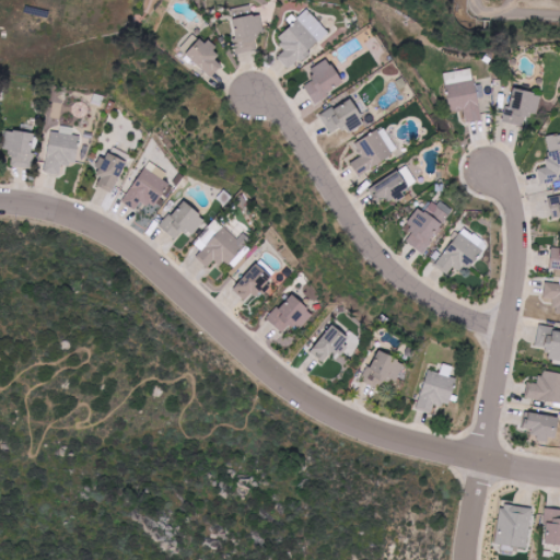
[(329,32),(307,9),(277,39),(289,50),(280,59),(291,70),(329,32)]
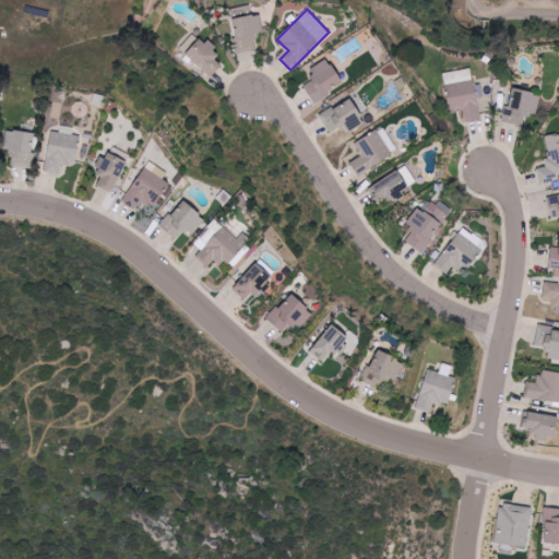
[(261,14),(234,18),(238,54),(258,50),(256,37),(264,35),(261,14)]
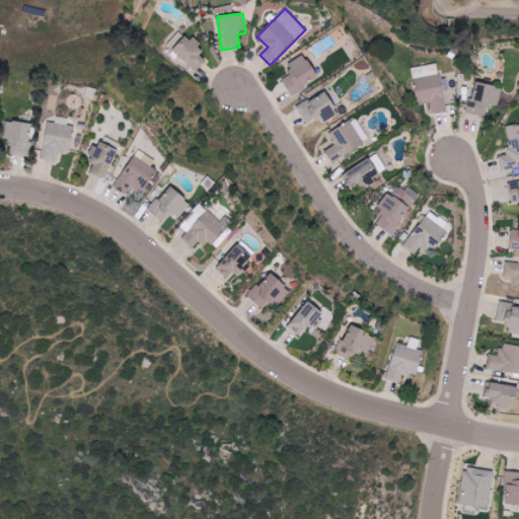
[(183,30),(168,47),(197,72),(207,61),(200,54),(204,50),(183,30)]
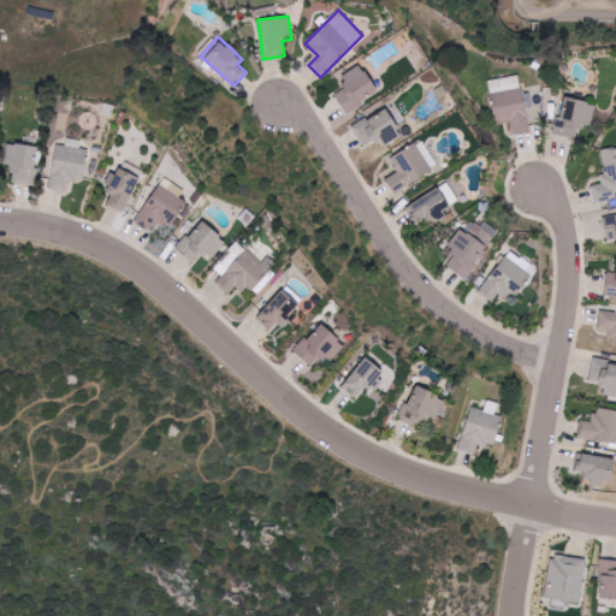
[(336,95),(347,113),(379,94),(361,64),(341,76),(347,88),(336,95)]
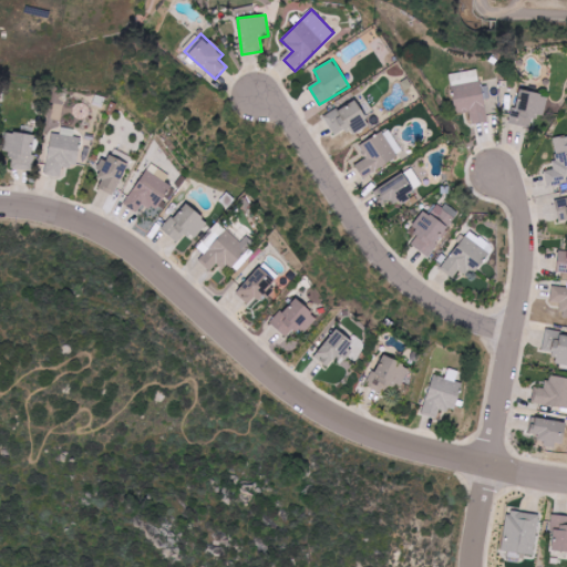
[(450,74),(455,113),(471,112),(472,124),(487,122),(480,70),(450,74)]
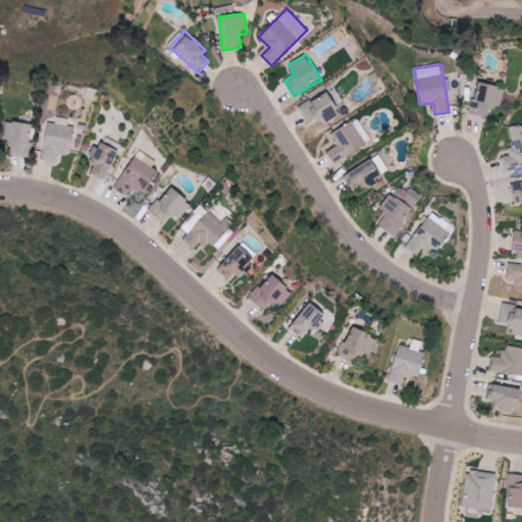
[(488,118),(490,106),(501,109),(505,89),(478,83),(471,114),(488,118)]
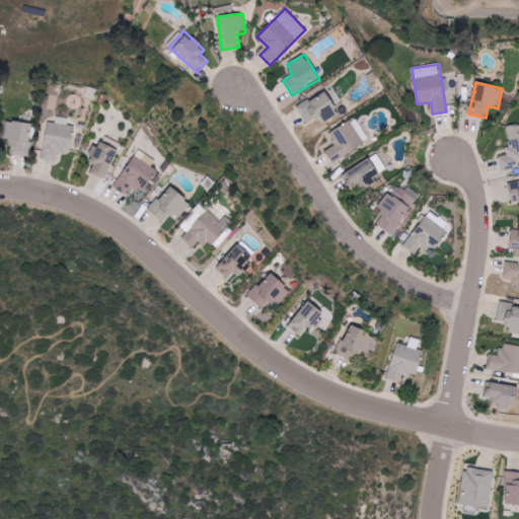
[(306,124),(318,118),(321,125),(339,116),(326,91),(297,106),(306,124)]
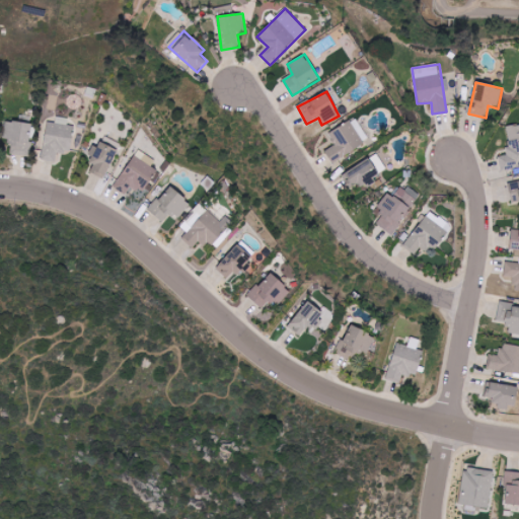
[(74,126),(68,125),(69,119),(57,118),(57,123),(46,122),(43,160),(56,161),(57,152),(72,153),(74,126)]
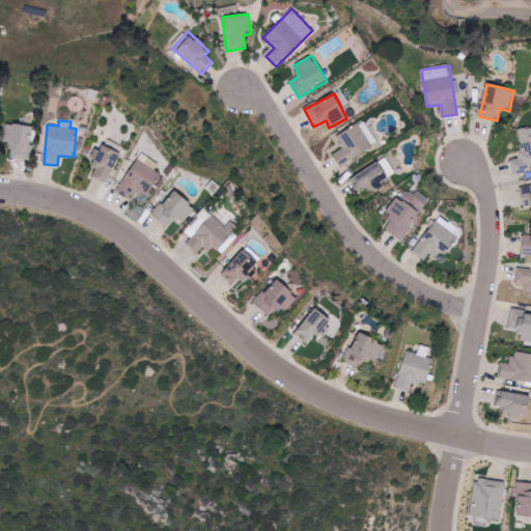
[(339,166),(379,145),(365,120),(333,138),(340,150),(333,155),(339,166)]
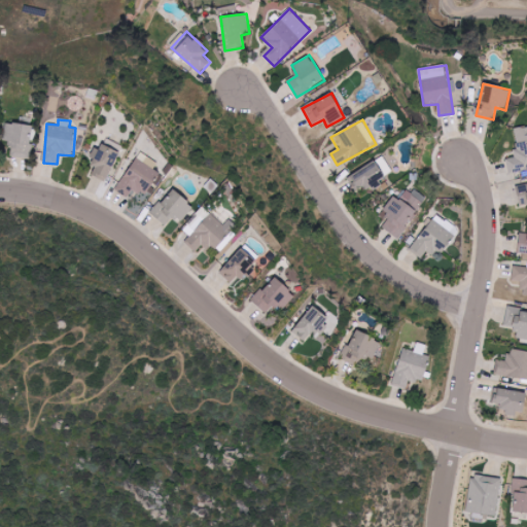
[(34,126),(6,121),(5,132),(9,133),(7,146),(13,147),(12,155),(29,157),(34,126)]
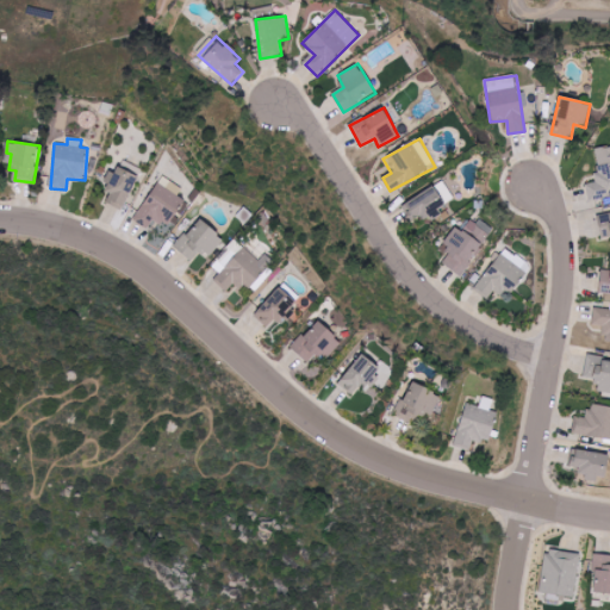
[(609,145),(595,149),(601,181),(586,184),(590,201),(609,197),(609,145)]
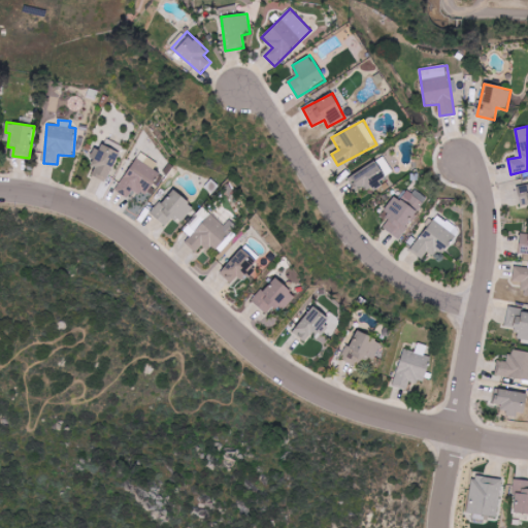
[(93,174),(109,179),(119,151),(99,144),(92,165),(96,166),(93,174)]
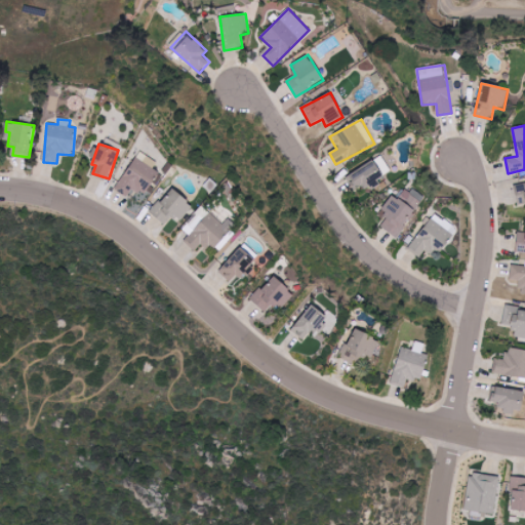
[(135,157),(116,190),(128,197),(133,188),(144,194),(161,164),(147,156),(144,161),(135,157)]
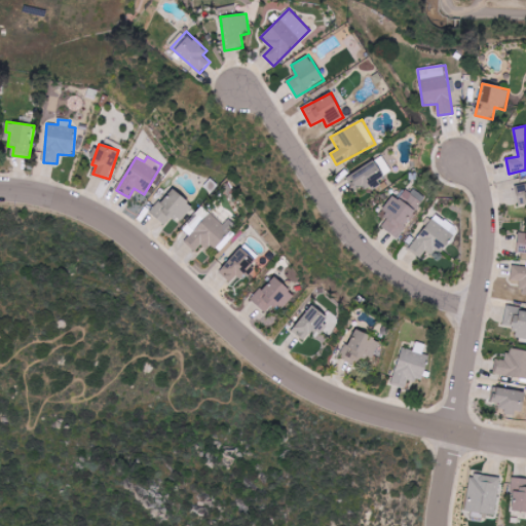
[(357,193),(384,179),(376,162),(347,177),(357,193)]
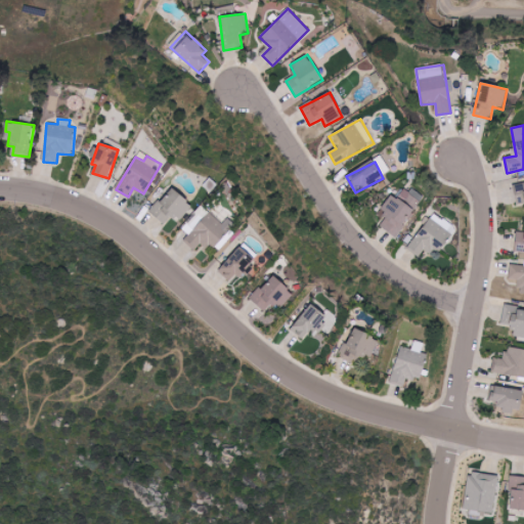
[(180,220),(192,206),(173,187),(150,212),(165,225),(175,214),(180,220)]
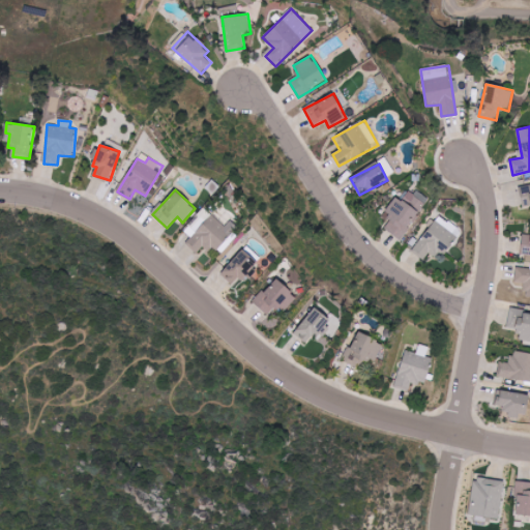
[(383,216),(390,219),(384,230),(404,240),(428,198),(416,190),(413,196),(405,190),(400,201),(393,198),(383,216)]
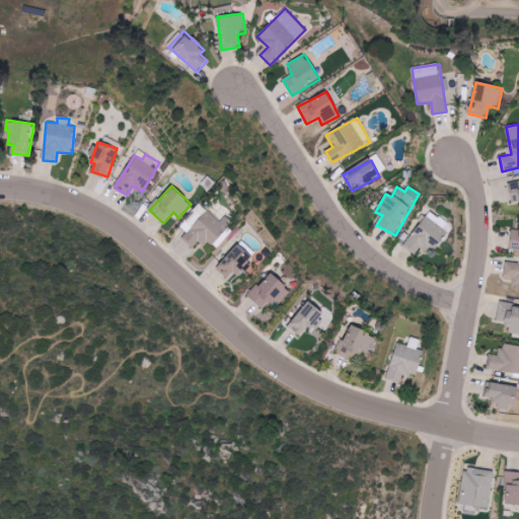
[(210,248),(233,223),(225,215),(224,216),(217,209),(218,208),(217,206),(210,213),(201,205),(181,226),(188,232),(182,238),(193,248),(201,240),(210,248)]
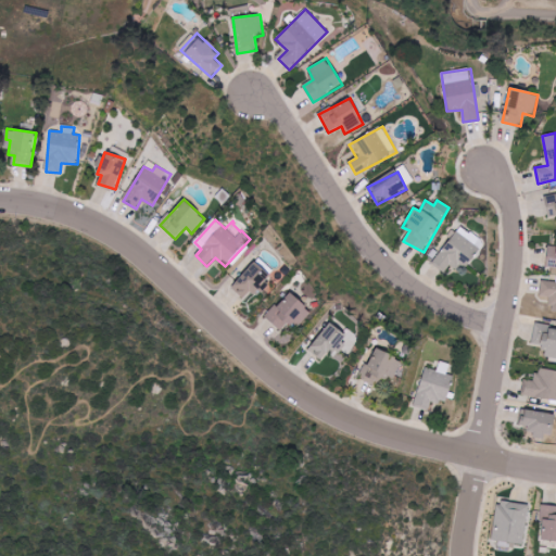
[(431,263),(443,273),(452,263),(463,272),(484,244),(463,226),(431,263)]
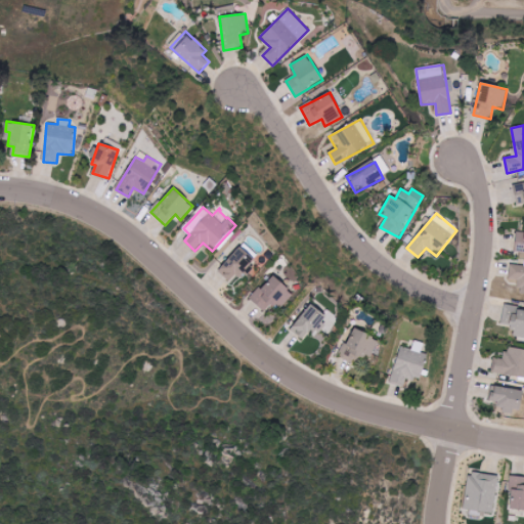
[(218,271),(231,282),(245,268),(254,277),(263,267),(241,247),(218,271)]
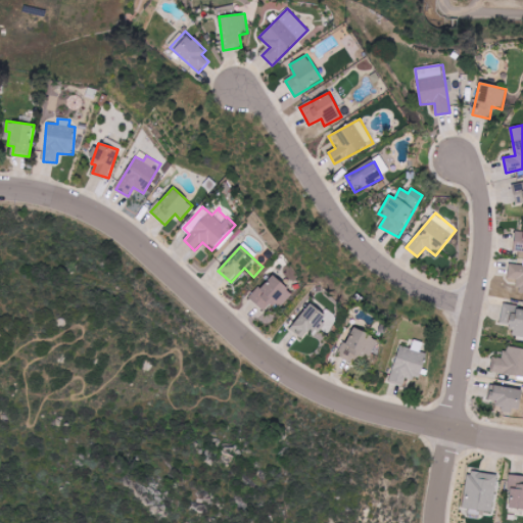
[(272,301),(280,308),(293,293),(271,275),(250,299),(265,311),(272,301)]
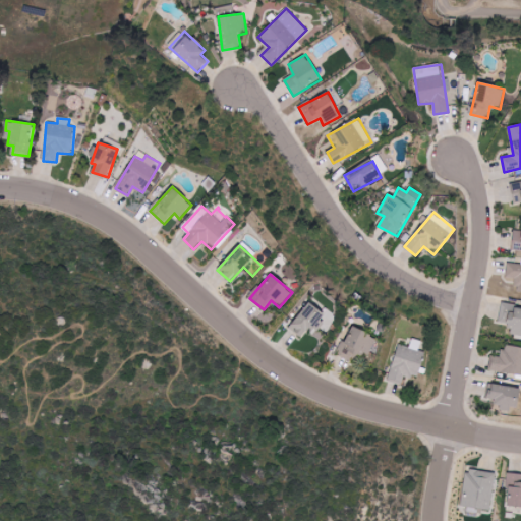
[(289,328),(301,337),(306,331),(312,335),(327,315),(308,302),(289,328)]
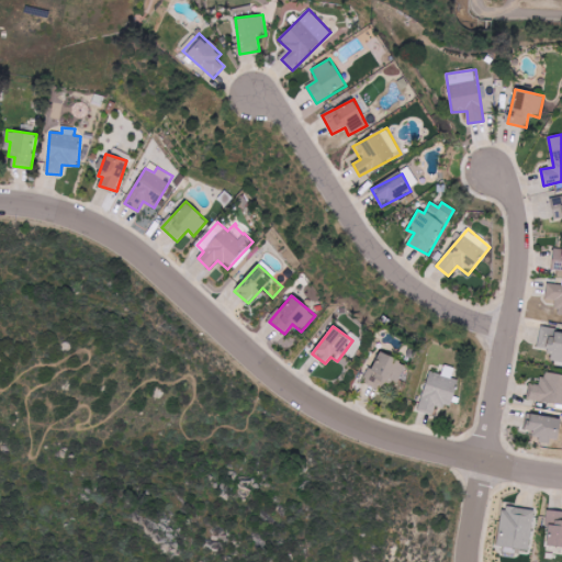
[(539,348),(551,349),(549,361),(561,361),(561,330),(540,329),(539,348)]
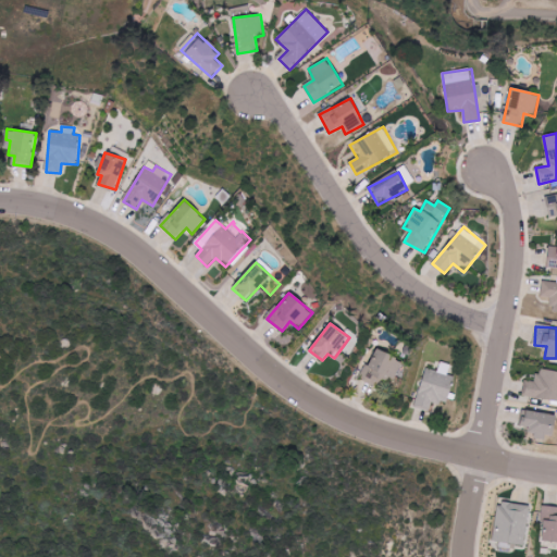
[(361,379),(378,386),(383,376),(394,382),(404,361),(376,348),(361,379)]
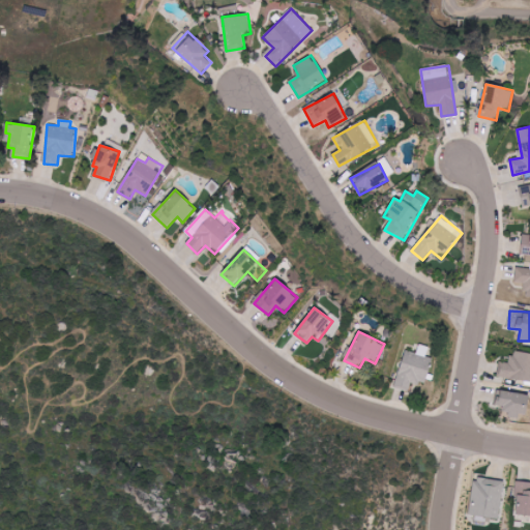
[(425,385),(433,358),(427,356),(430,347),(419,344),(416,353),(405,351),(395,387),(409,391),(412,382),(425,385)]
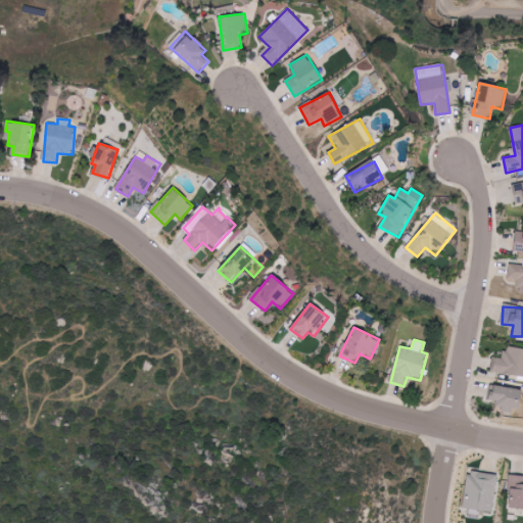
[(522,349),(506,347),(505,359),(494,358),(492,373),(522,376),(522,349)]
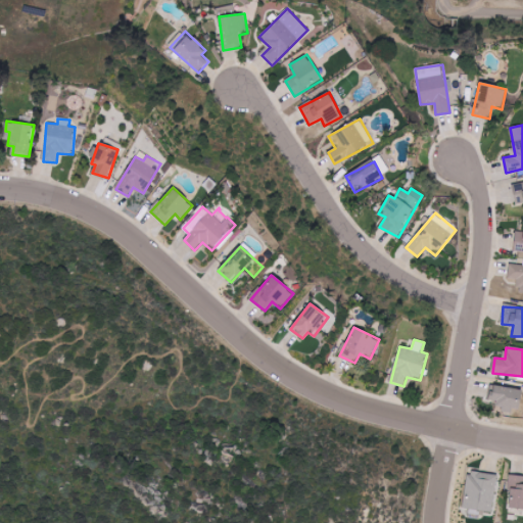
[(522,388),(490,385),(488,400),(500,401),(498,410),(520,412),(522,388)]
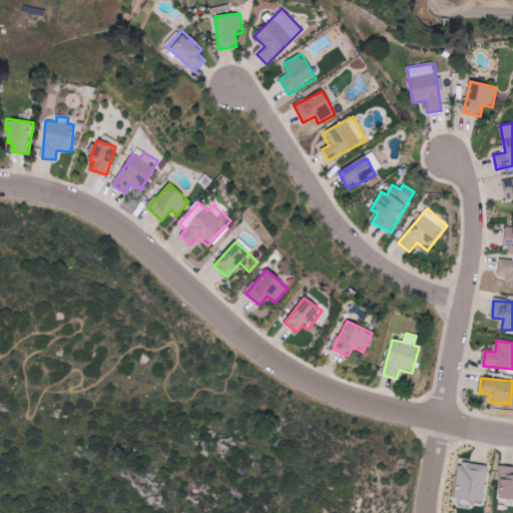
[(484,503),(488,466),(459,463),(455,499),(484,503)]
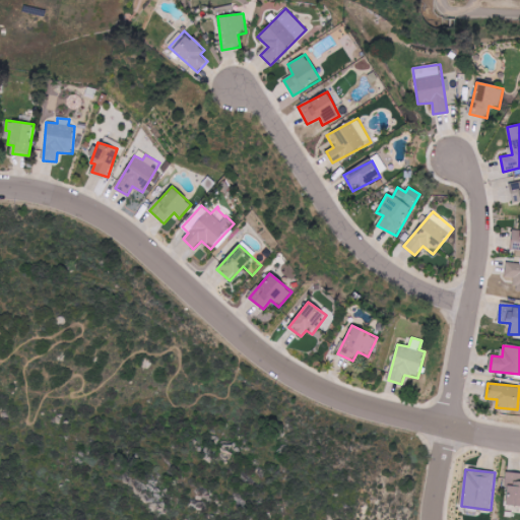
[(519,472),(508,472),(506,506),(519,506),(519,472)]
